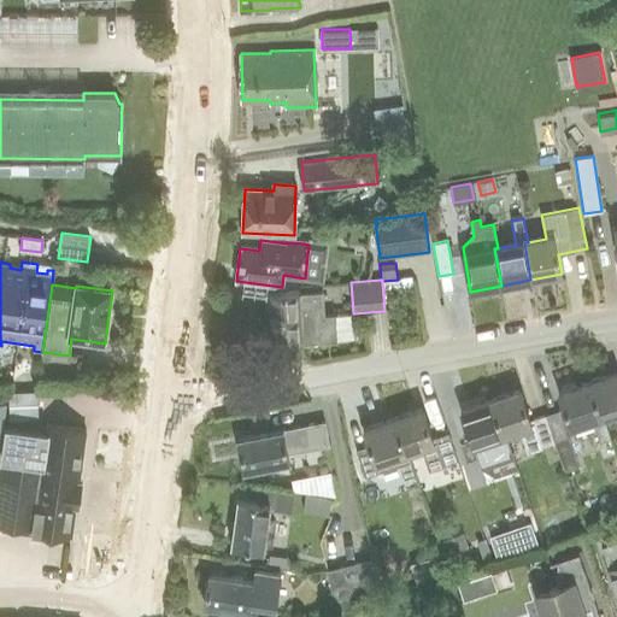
[(309,341),(336,340),(335,315),(317,316),(316,293),(269,297),(271,345),(309,342),(309,341)]
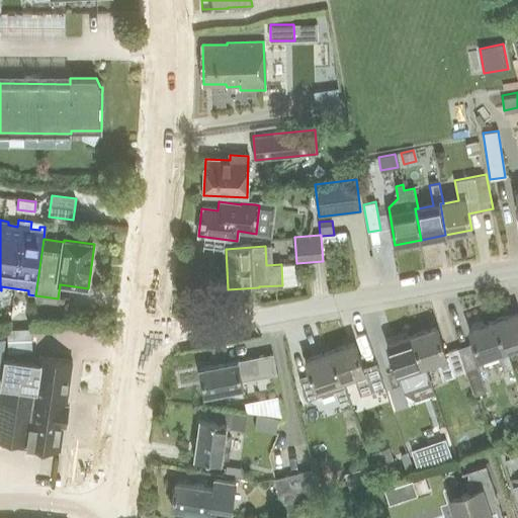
[(517,312),(494,321),(504,350),(507,349),(517,345),(517,312)]
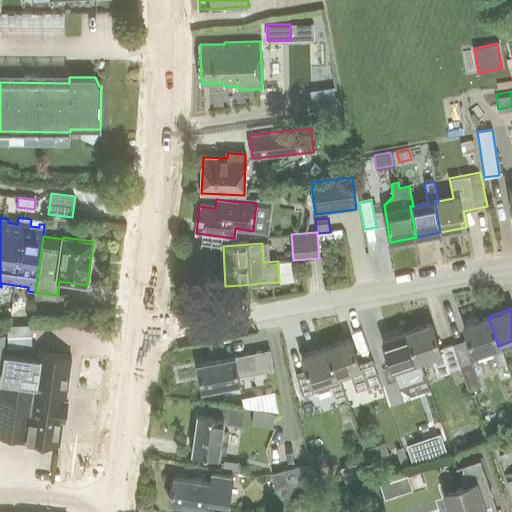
[(507,364),(501,345),(498,346),(488,317),(464,325),(474,355),(491,348),(498,367),(507,364)]
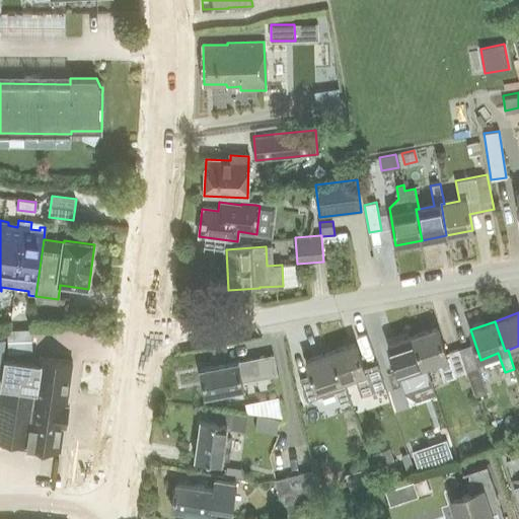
[(423,366),(426,365),(438,361),(444,380),(467,372),(460,353),(447,357),(438,327),(413,337),(423,366)]
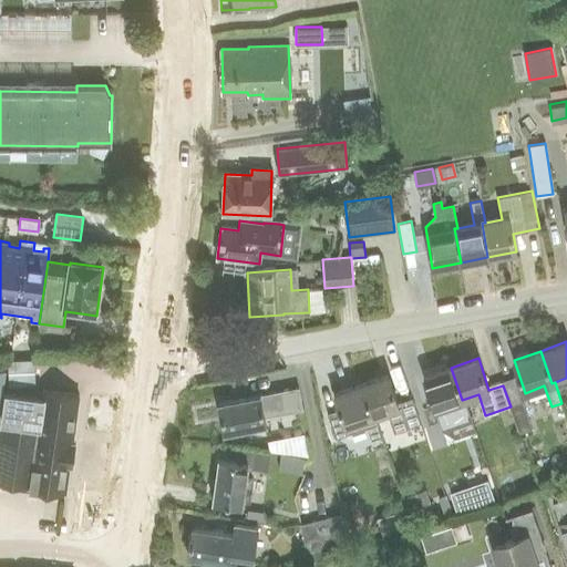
[(35,384),(34,360),(9,361),(10,385),(35,384)]
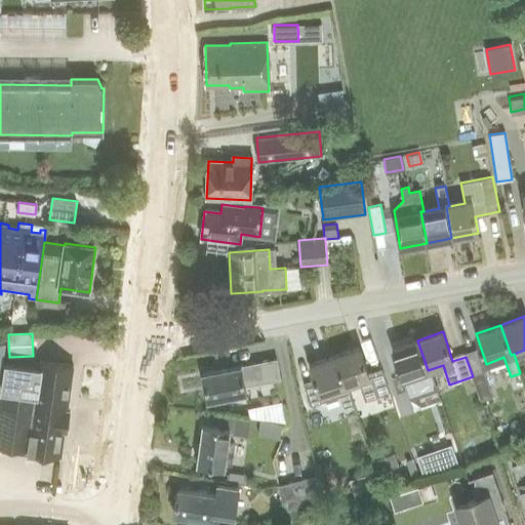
[(432,403),(441,400),(437,389),(431,369),(428,370),(417,340),(393,349),(398,365),(409,398),(422,406),(432,403)]
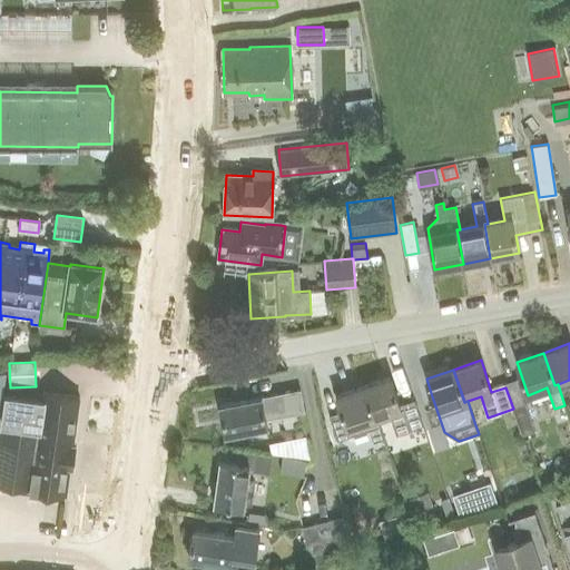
[(391,376),(363,386),(374,419),(377,418),(390,413),(392,421),(397,434),(410,430),(423,425),(414,400),(400,404),(391,376)]
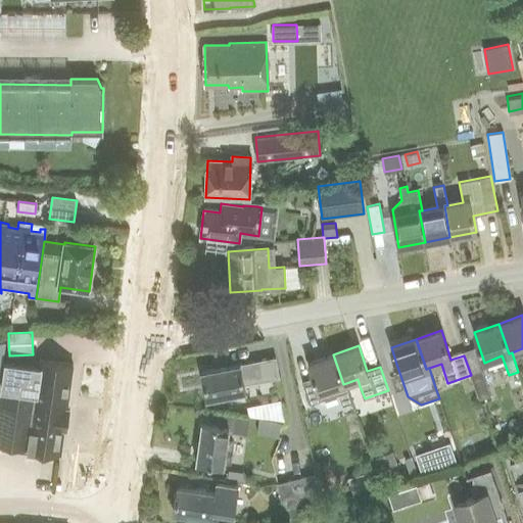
[(474,386),(479,400),(491,396),(486,382),(482,371),(476,351),(464,355),(471,375),(474,386)]
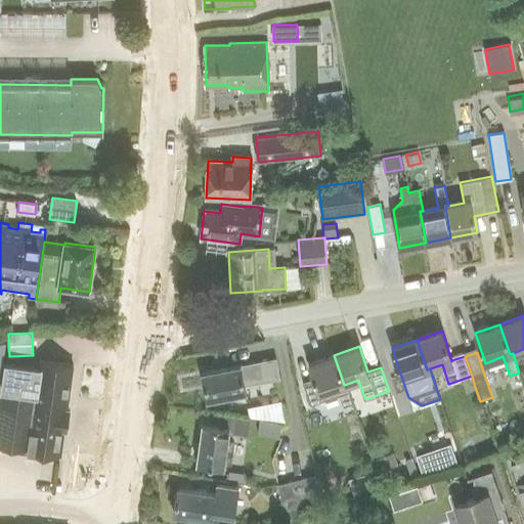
[(314,379),(303,382),(311,405),(322,401),(322,400),(340,394),(344,406),(353,403),(347,384),(344,385),(334,355),(309,363),(314,379)]
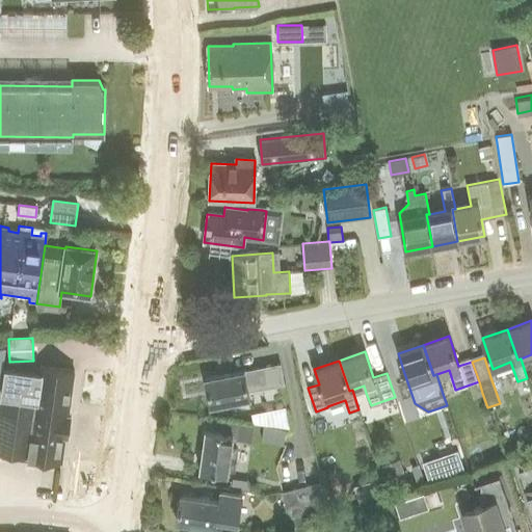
[(281,365),(245,371),(245,370),(206,377),(210,405),(249,398),(248,390),(284,383),(281,365)]
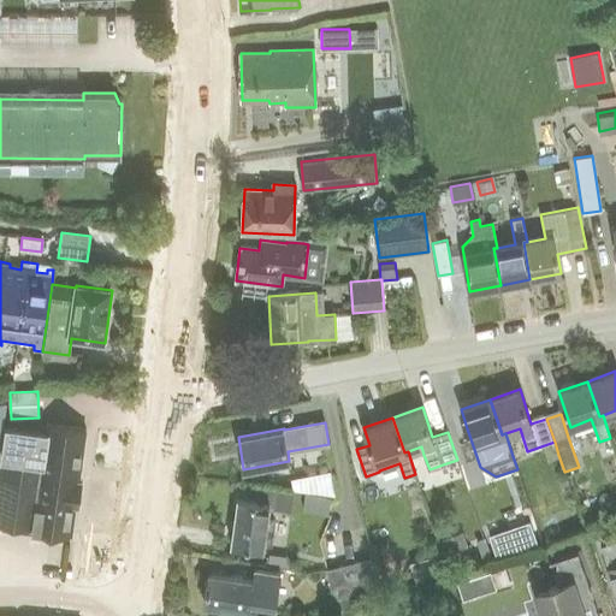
[(47,431),(7,426),(0,479),(0,522),(34,527),(33,529),(70,535),(75,504),(80,504),(80,502),(83,498),(84,490),(82,485),(83,483),(78,481),(81,466),(82,466),(87,428),(48,424),(47,431)]
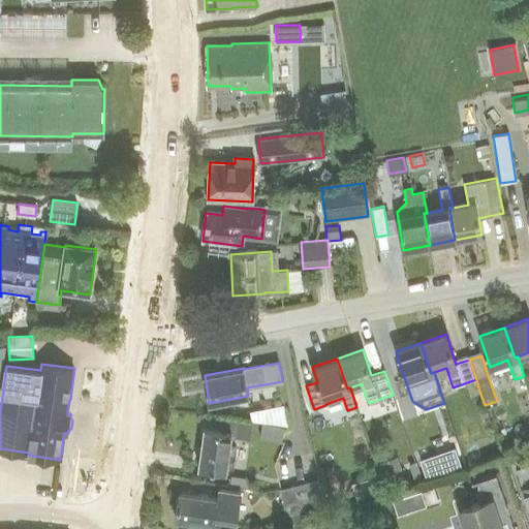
[(198,467),(225,471),(226,471),(227,466),(234,467),(236,448),(229,447),(231,436),(250,439),(252,425),(222,421),(220,430),(205,428),(198,467)]
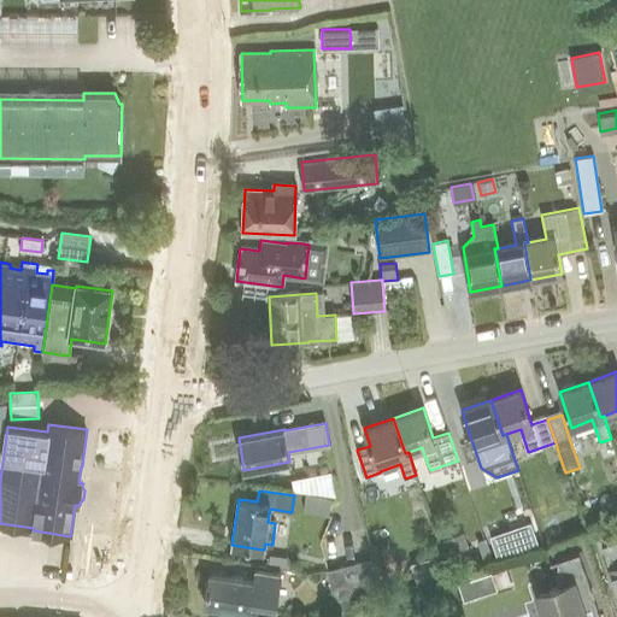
[(311,494),(310,498),(312,512),(327,516),(331,499),(311,494)]
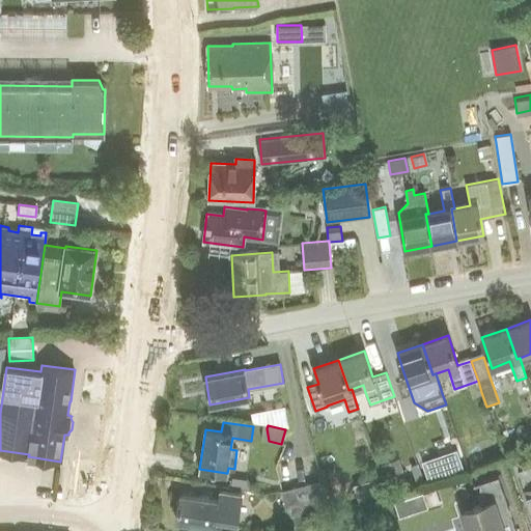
[(437,454),(423,459),(429,479),(444,474),(437,454)]
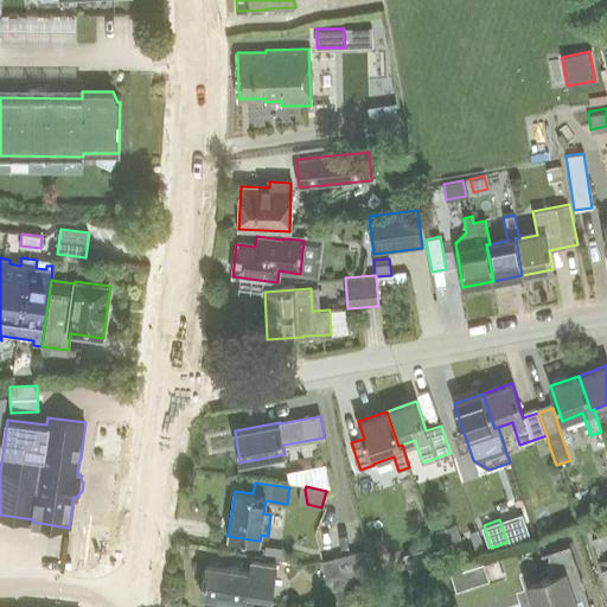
[(436,530),(445,555),(464,549),(455,524),(436,530)]
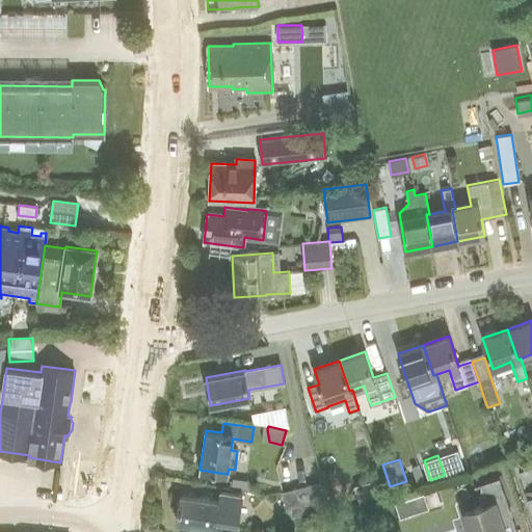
[(531,519),(531,467),(516,472),(531,519)]
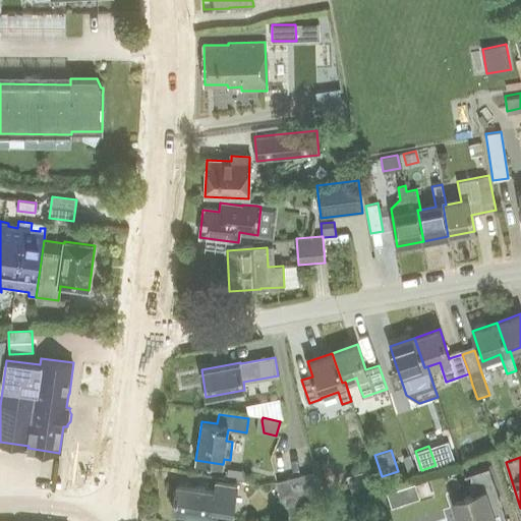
[(242,470),(228,468),(227,477),(241,479),(242,470)]
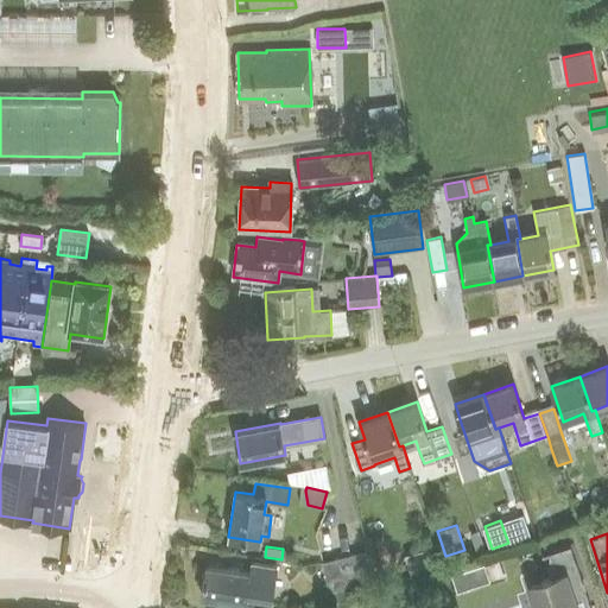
[(527,584),(526,586),(533,607),(588,607),(568,546),(548,553),(548,580),(529,587),(527,584)]
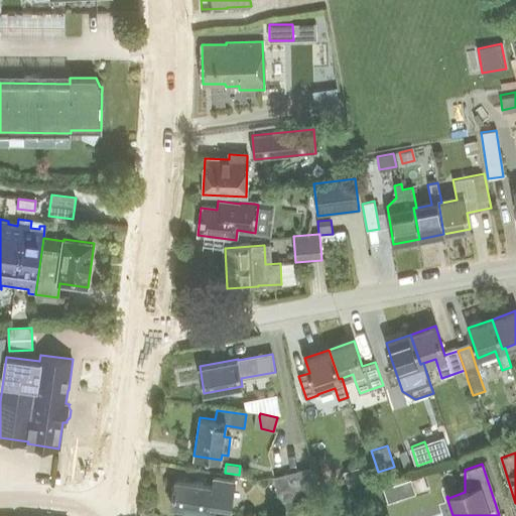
[(298,471),(304,496),(317,493),(311,468),(298,471)]
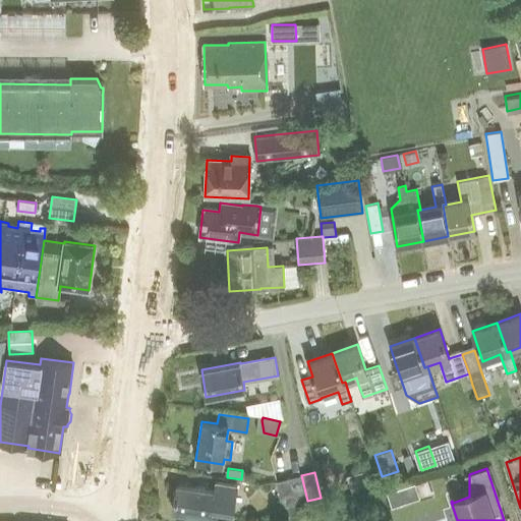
[(289,478),(295,504),(307,501),(301,475),(289,478)]
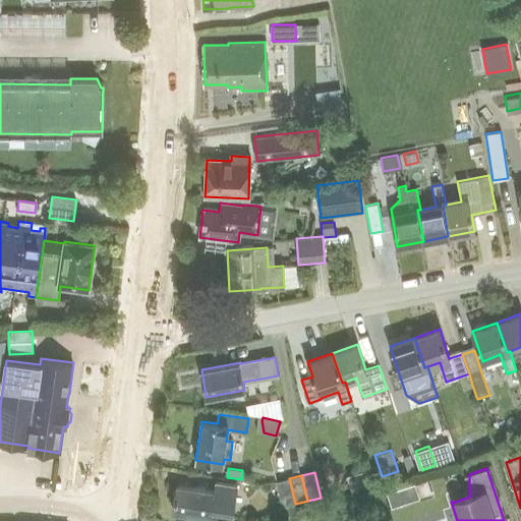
[(295,504),(289,478),(276,481),(283,507),(295,504)]
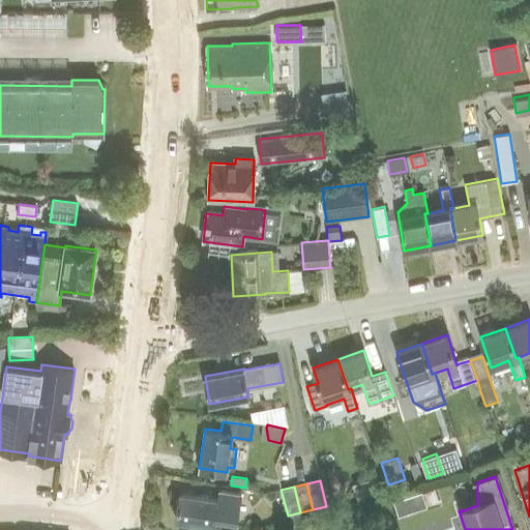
[(219,490),(218,499),(180,493),(175,520),(215,526),(216,517),(237,521),(241,493),(219,490)]
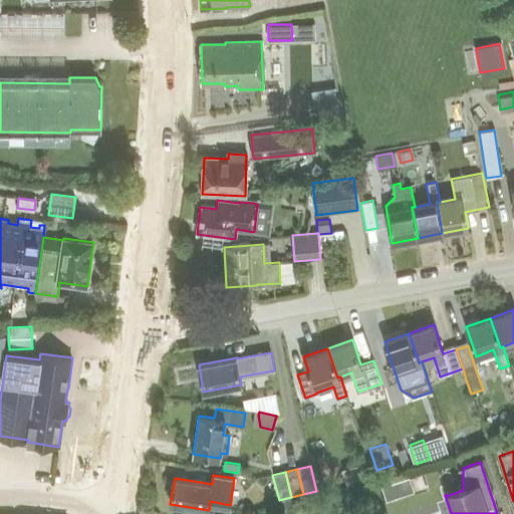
[(395,481),(382,485),(387,500),(400,496),(395,481)]
